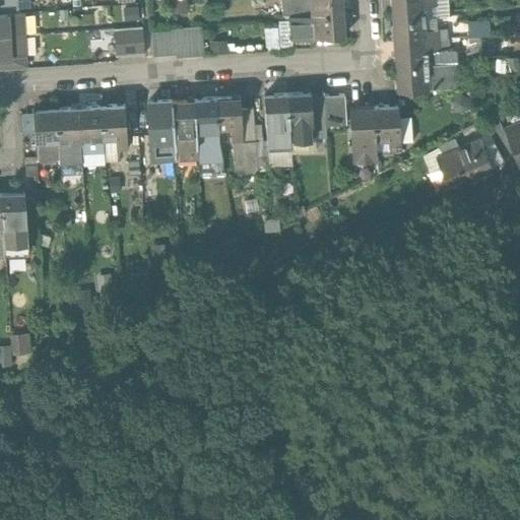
[(0,0),(0,13),(14,12),(13,0),(0,0)]
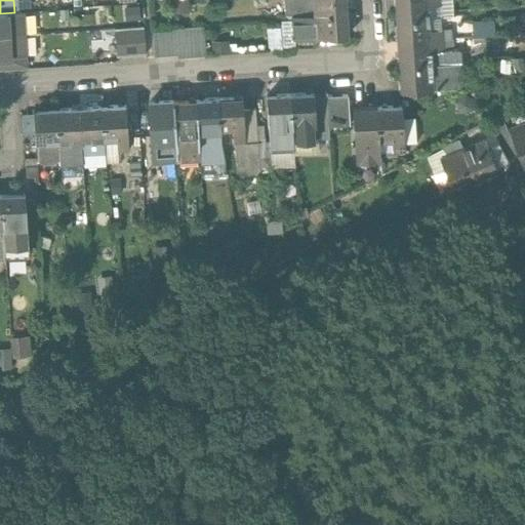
[(285,0),(286,16),(292,16),(347,13),(345,0),(285,0)]
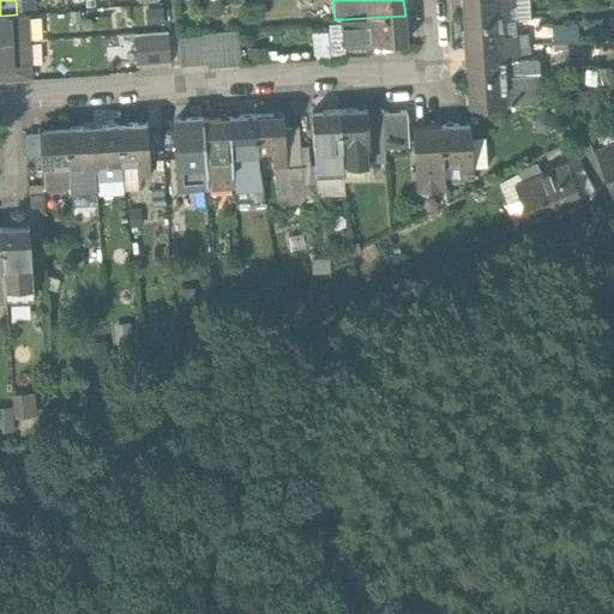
[(498,0),(462,0),(464,23),(500,20),(499,7),(498,0)]
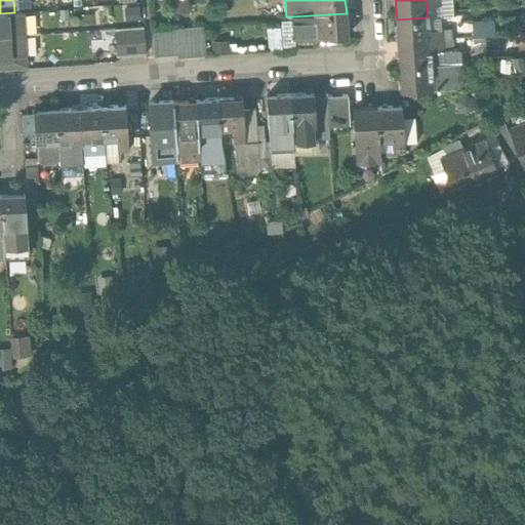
[(188,1),(167,2),(168,13),(189,12),(188,1)]
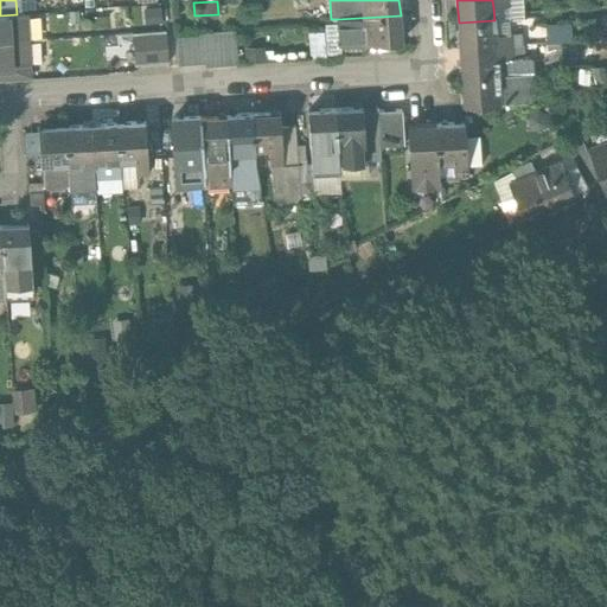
[(17,14),(0,16),(0,42),(24,40),(23,14),(17,14)]
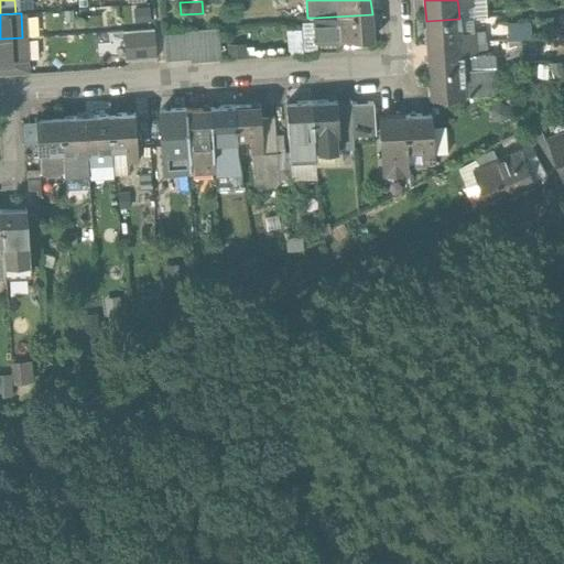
[(372,14),(314,18),(314,23),(316,43),(339,42),(373,40),(372,14)]
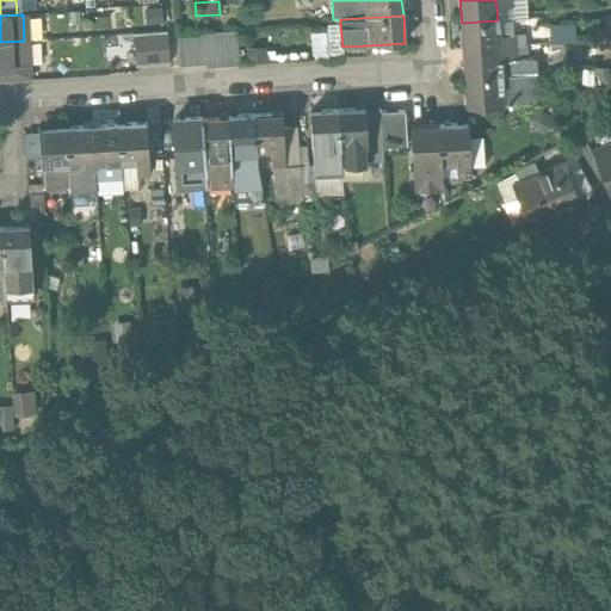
[(555,42),(579,36),(575,19),(550,25),(555,42)]
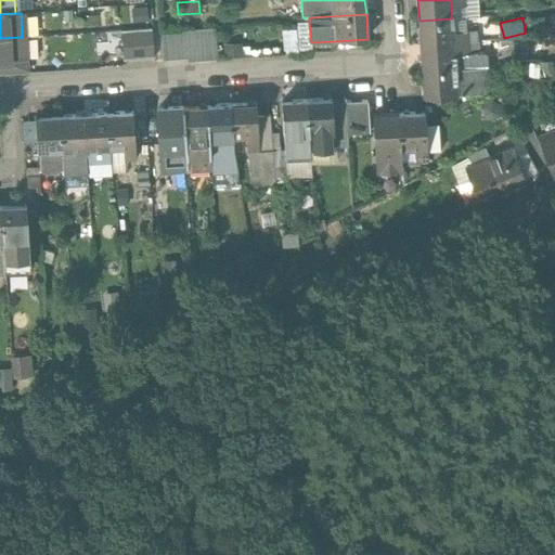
[(452,18),(420,21),(421,44),(453,42),(453,31),(452,18)]
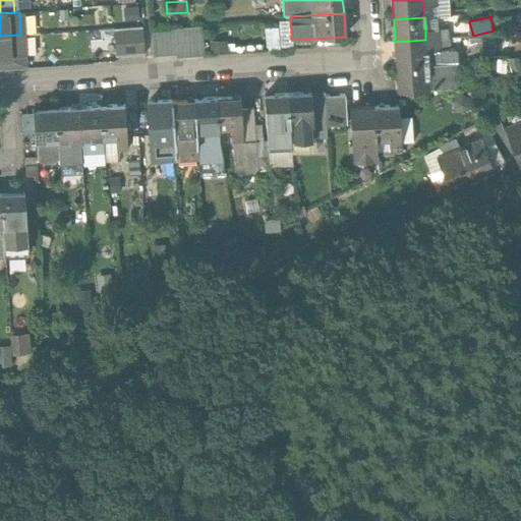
[(290,21),(279,22),(279,27),(266,29),(267,50),(280,49),(280,47),(313,45),(313,39),(292,40),(290,21)]
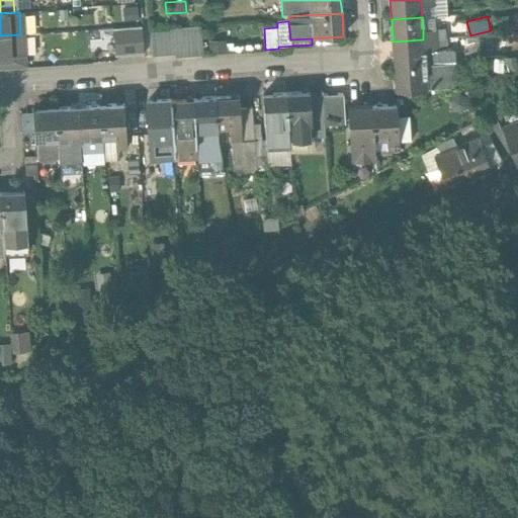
[(141,27),(112,29),(114,57),(144,55),(144,52),(143,52),(141,29),(142,29),(141,27)]
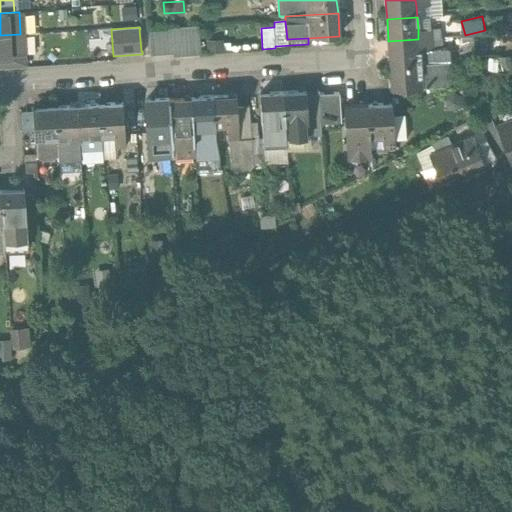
[(198,27),(148,30),(150,56),(172,54),(173,57),(200,55),(198,27)]
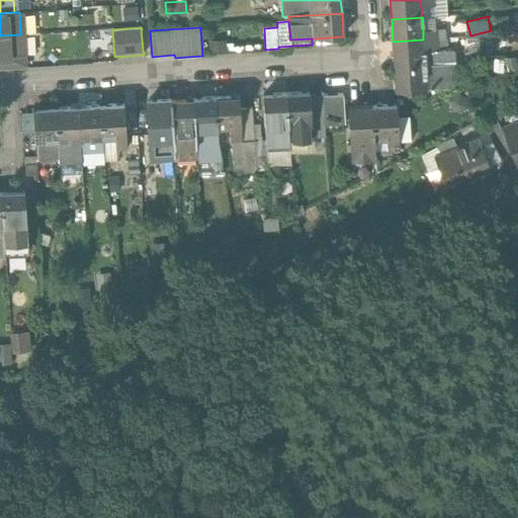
[(435,28),(423,29),(423,39),(436,39),(435,28)]
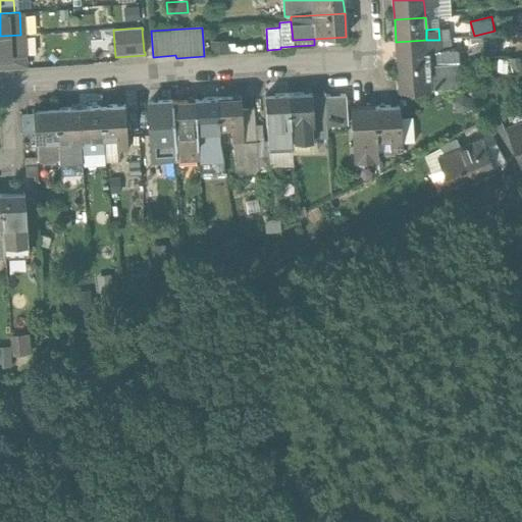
[(20,35),(0,36),(0,70),(23,69),(21,35),(20,35)]
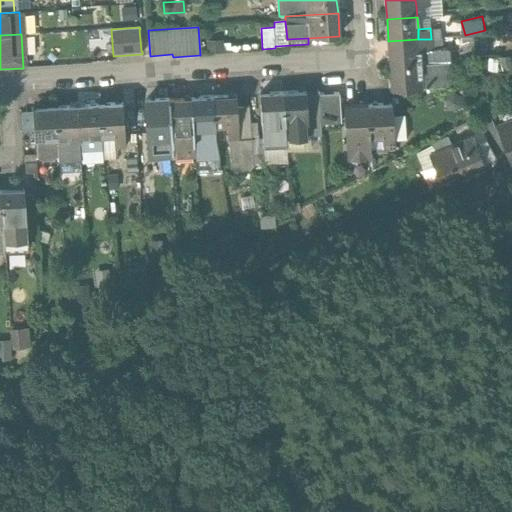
[(223,39),(206,40),(206,53),(224,53),(223,39)]
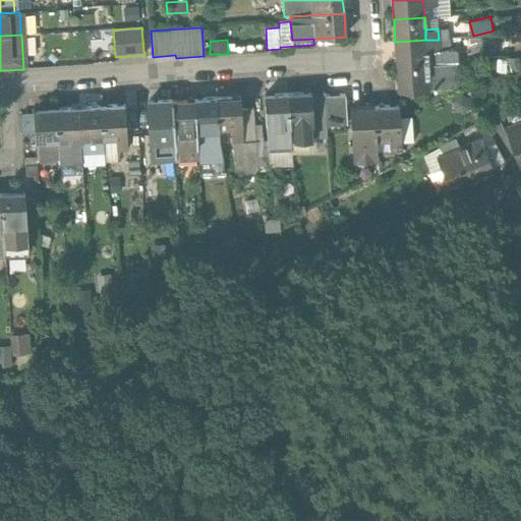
[(425,40),(395,42),(396,64),(427,63),(426,51),(425,40)]
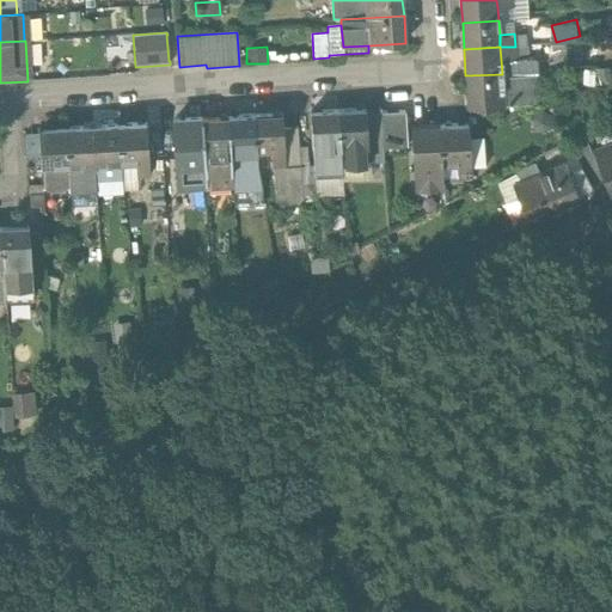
[(515,47),(500,47),(501,60),(516,59),(515,47)]
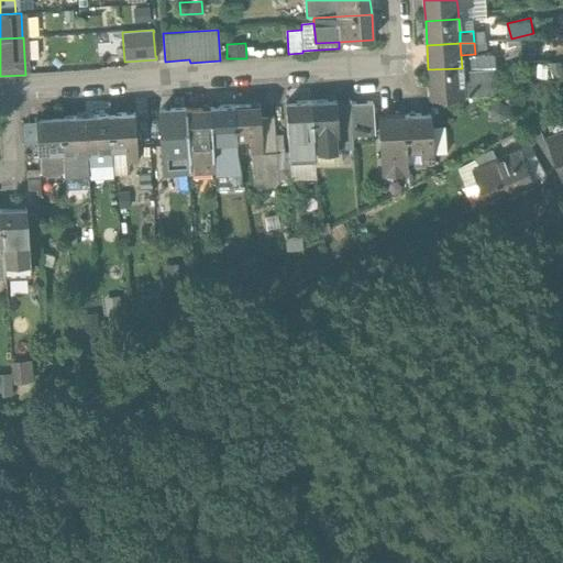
[(462,68),(428,69),(430,96),(463,94),(462,81),(462,68)]
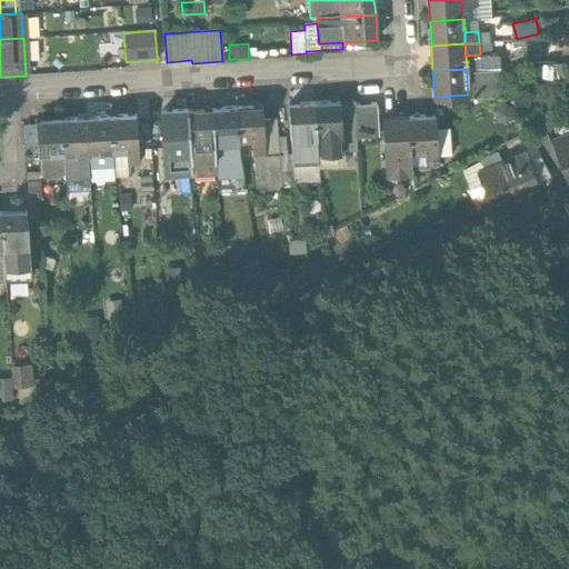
[(481,81),(467,82),(468,95),(482,93),(481,81)]
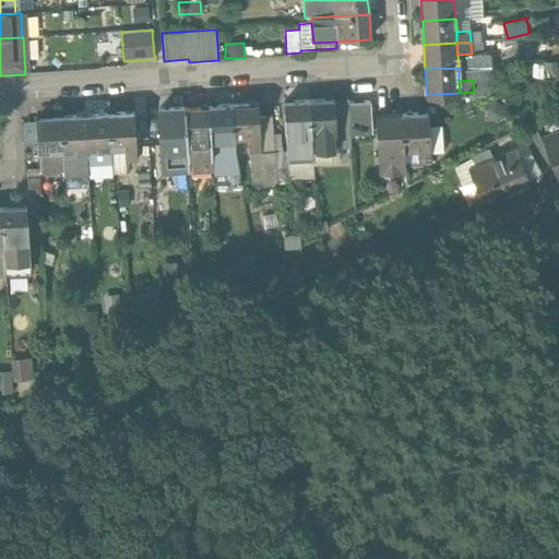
[(333,100),(308,102),(311,149),(335,147),(333,108),(333,100)]
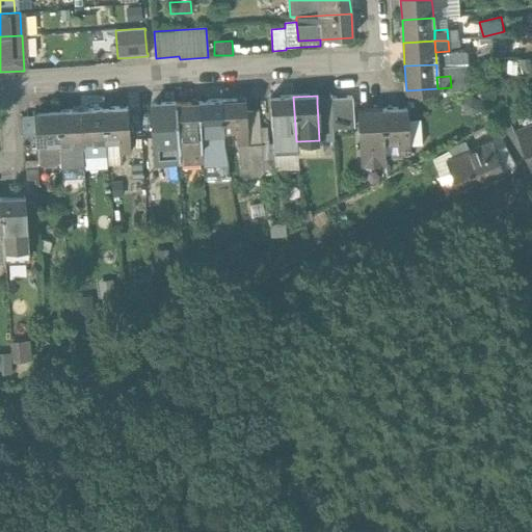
[(352,96),(330,98),(330,102),(333,127),(354,125),(352,96)]
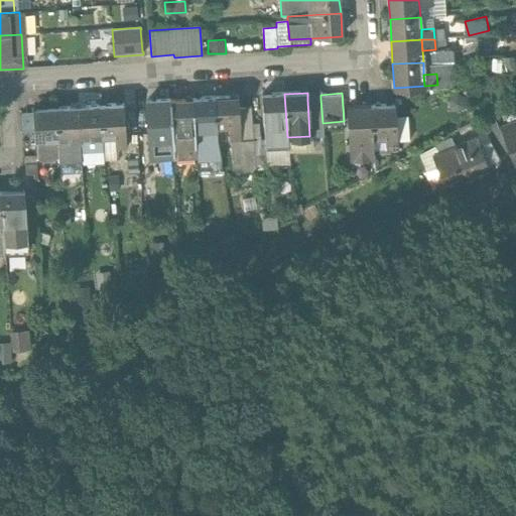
[(284,94),(260,96),(263,138),(264,149),(265,149),(287,147),(287,137),(284,94)]
